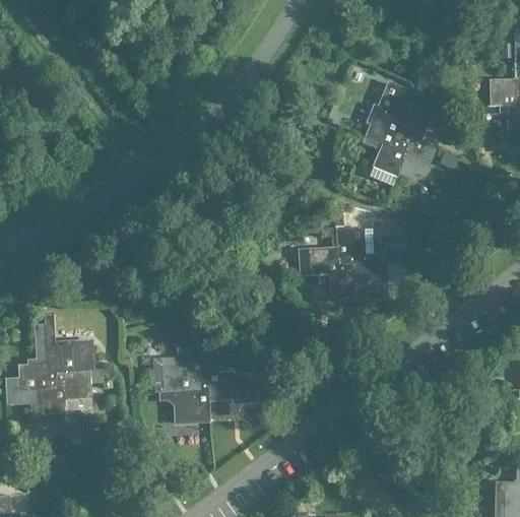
[(514,81),(490,82),(490,107),(507,107),(519,106),(519,98),(515,98),(514,81)]
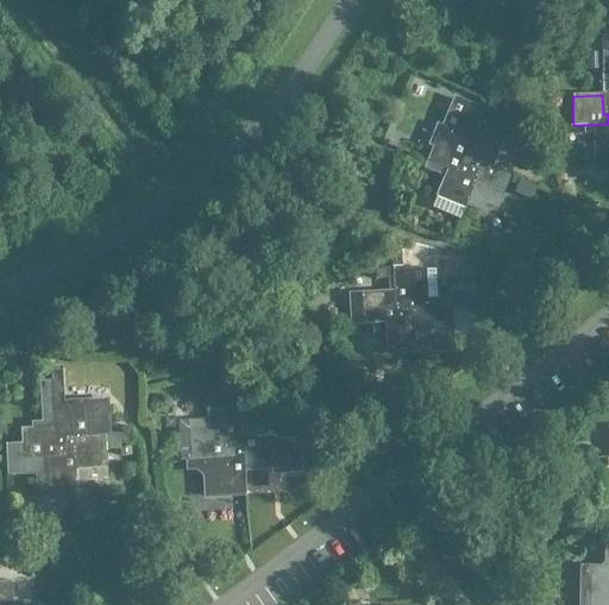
[(434,146),(428,161),(429,161),(431,161),(449,169),(466,176),(471,166),(462,163),(469,145),(476,127),(476,126),(482,113),(472,108),(466,121),(460,119),(457,126),(456,126),(453,131),(438,125),(429,145),(434,146)]
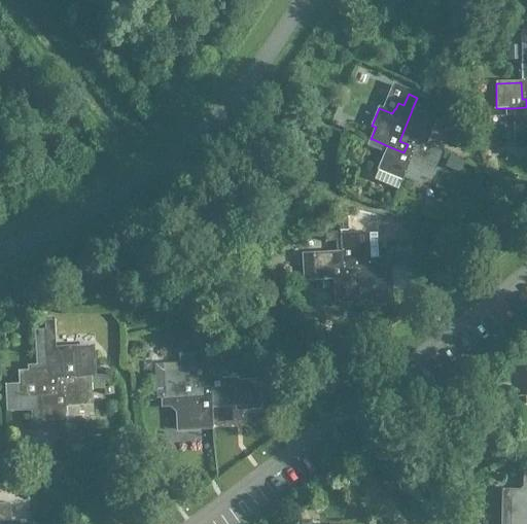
[(526,107),(514,108),(514,133),(525,132),(525,136),(526,136),(526,107)]
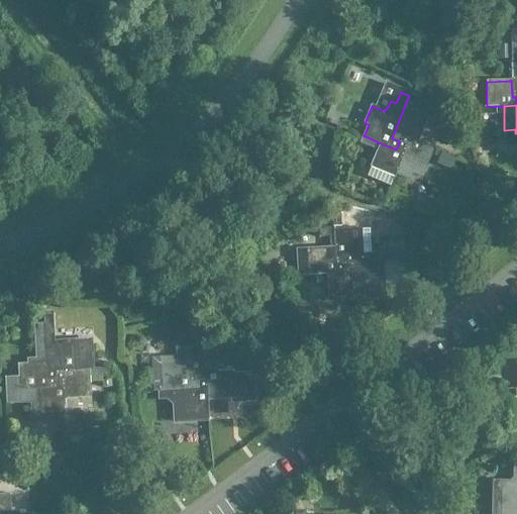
[(398,123),(392,138),(400,141),(403,134),(417,140),(426,117),(404,108),(398,123)]
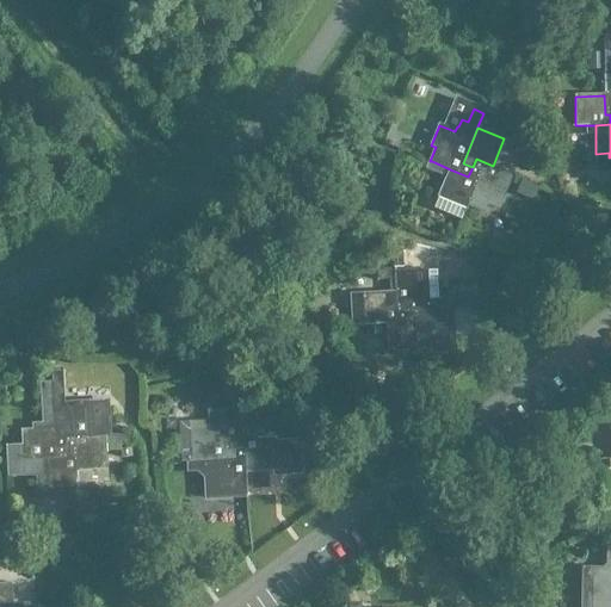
[(480,171),(466,205),(482,211),(486,204),(498,209),(500,200),(511,173),(493,166),(476,159),(473,167),(480,171)]
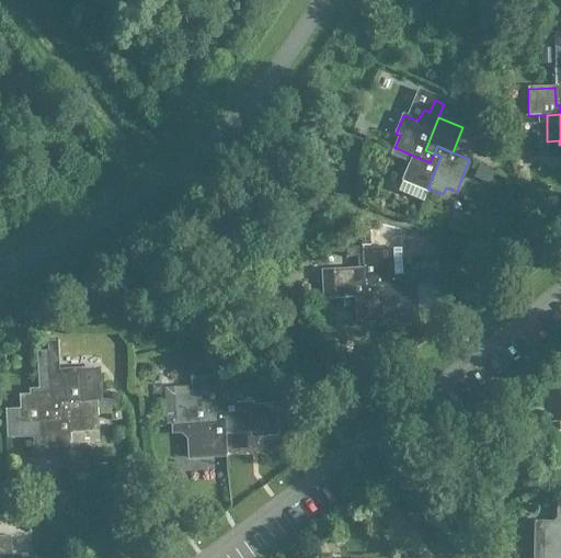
[(410,162),(403,180),(427,189),(441,157),(434,154),(430,162),(413,156),(410,162)]
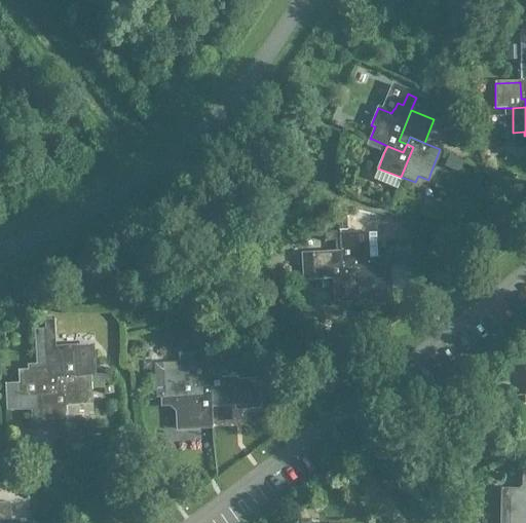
[(438,204),(451,210),(456,196),(443,191),(438,204)]
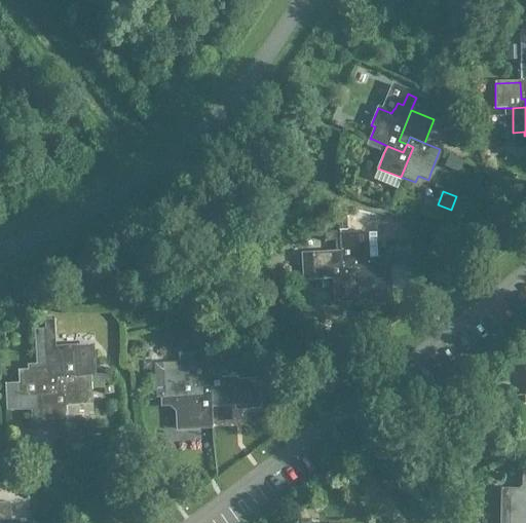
[(338,235),(334,235),(335,251),(335,252),(339,252),(340,267),(348,267),(348,259),(369,258),(369,256),(368,245),(364,245),(363,233),(338,234),(338,235)]
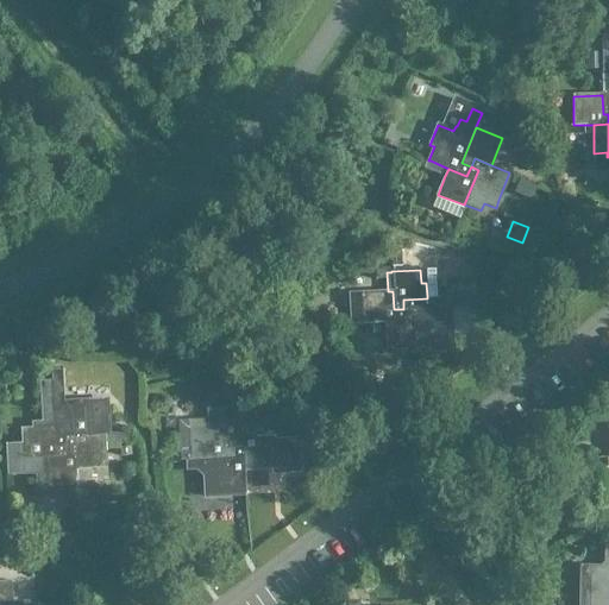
[(388,291),(364,292),(366,322),(383,321),(385,321),(403,320),(403,309),(394,309),(393,291),(388,291)]
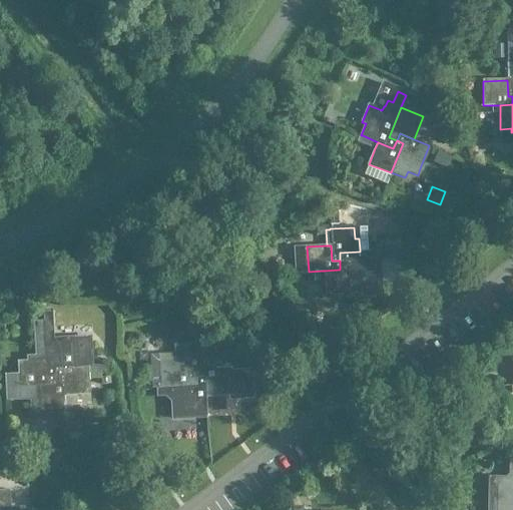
[(403,248),(391,249),(391,258),(404,257),(403,248)]
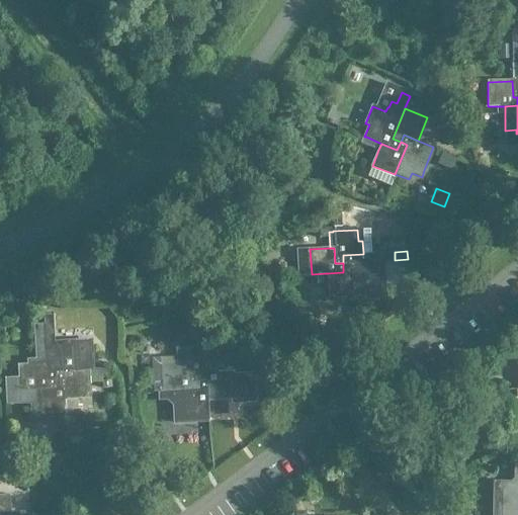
[(343,255),(343,263),(351,262),(352,278),(353,295),(354,295),(354,298),(355,298),(355,297),(385,296),(383,261),(383,256),(378,256),(378,253),(380,253),(380,252),(371,252),(363,252),(363,254),(343,255)]
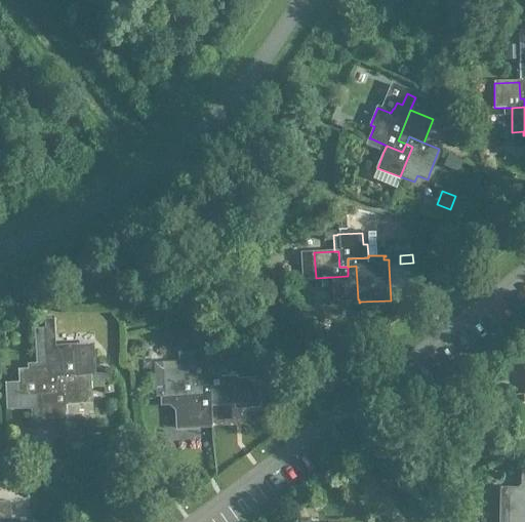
[(348,276),(332,277),(333,302),(358,299),(357,282),(356,266),(348,267),(348,276)]
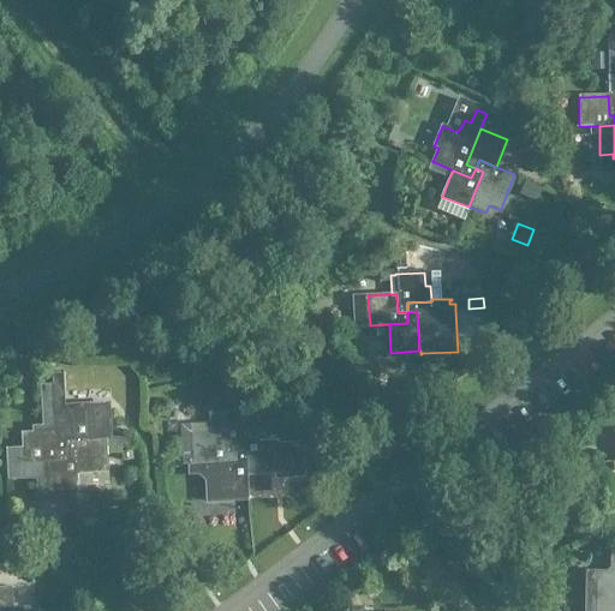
[(231,372),(221,373),(222,391),(232,391),(231,372)]
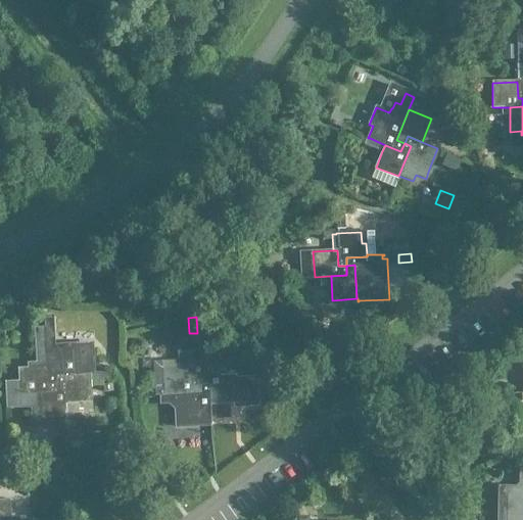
[(18,381),(4,381),(5,405),(30,404),(29,392),(30,392),(55,391),(55,382),(46,382),(45,366),(44,349),(43,326),(34,327),(37,367),(18,368),(18,381)]
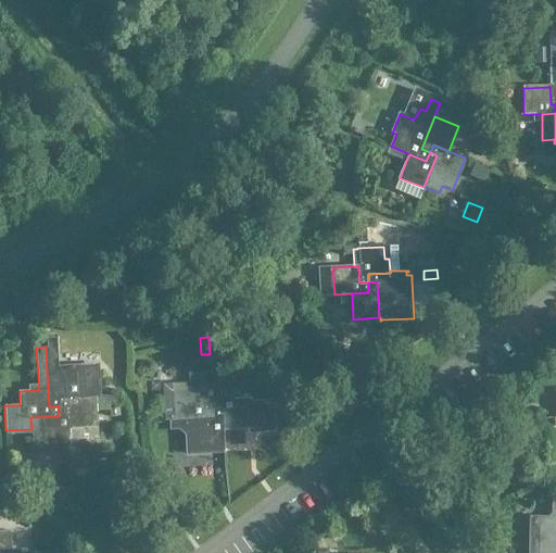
[(76,369),(47,372),(48,389),(49,406),(59,406),(58,397),(78,396),(92,396),(99,394),(97,364),(75,365),(76,369)]
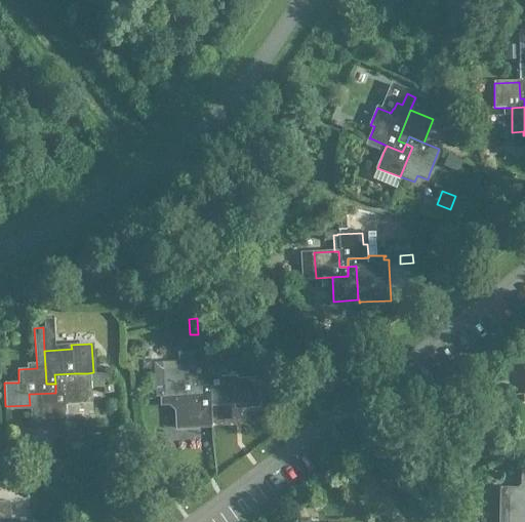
[(217,351),(191,352),(191,369),(192,387),(200,386),(200,377),(218,376),(217,351)]
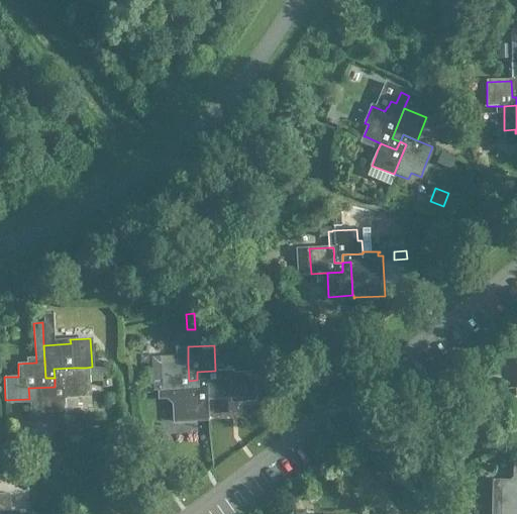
[(188,364),(162,365),(163,389),(173,389),(182,388),(198,388),(197,380),(189,381),(188,364)]
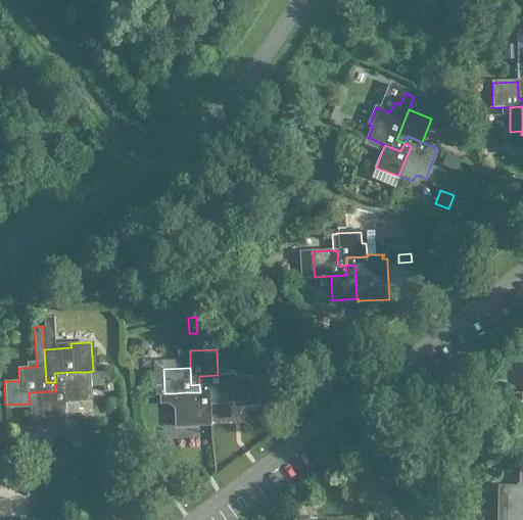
[(113,371),(103,371),(103,381),(114,380),(113,371)]
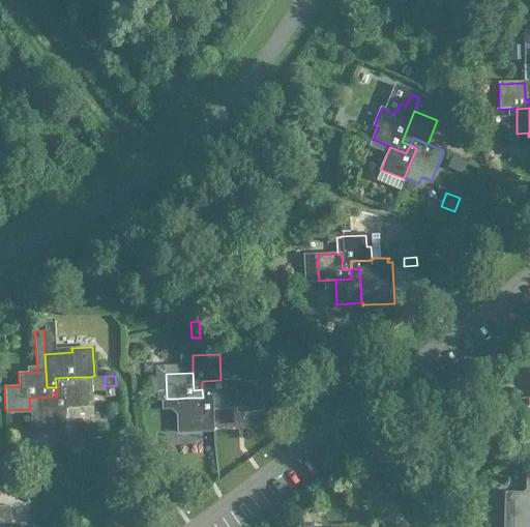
[(75,377),(55,378),(56,387),(63,386),(64,406),(90,405),(88,377),(75,377)]
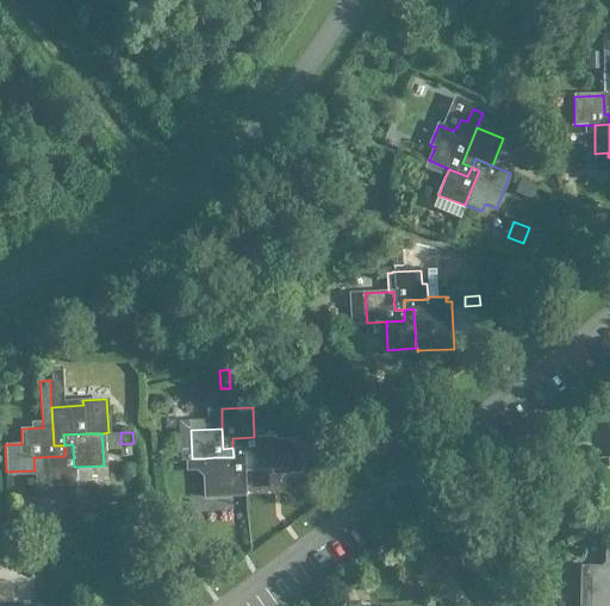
[(254,437),(232,438),(232,448),(243,448),(244,469),(273,468),(271,436),(254,437)]
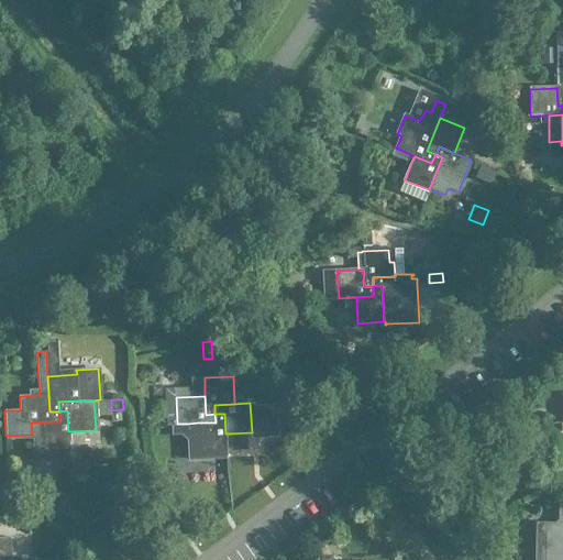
[(59,421),(32,423),(34,450),(44,449),(44,452),(69,450),(68,431),(67,410),(59,412),(59,421)]
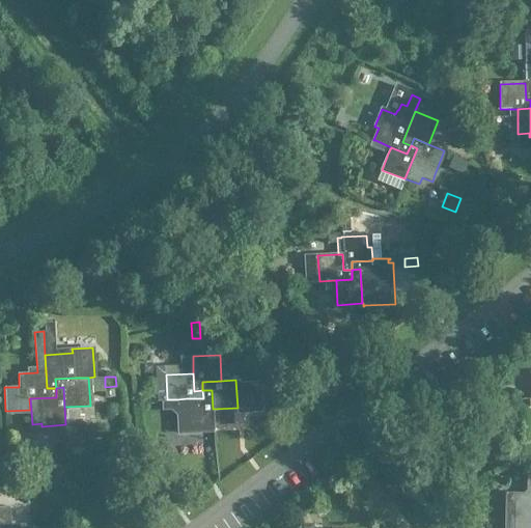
[(167,399),(163,400),(164,407),(177,407),(179,431),(214,429),(214,425),(213,409),(212,390),(202,390),(203,398),(187,398),(177,399),(167,399)]
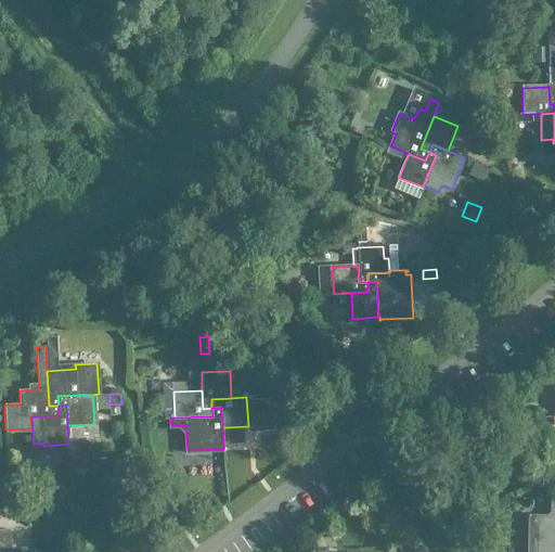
[(554,551),(554,525),(537,525),(536,551),(554,551)]
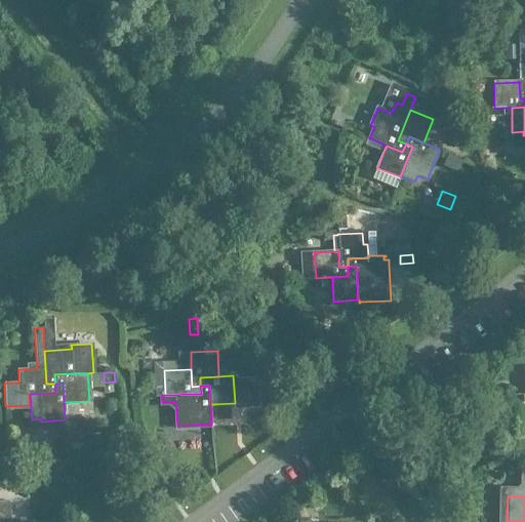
[(0,521),(8,521),(7,502),(0,502),(0,521)]
